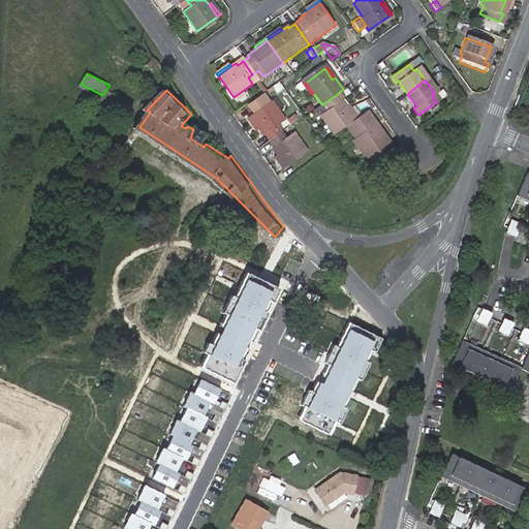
[(325,143),(347,127),(355,121),(341,102),(339,103),(335,96),(323,103),(329,111),(321,116),(330,129),(321,135),(325,143)]
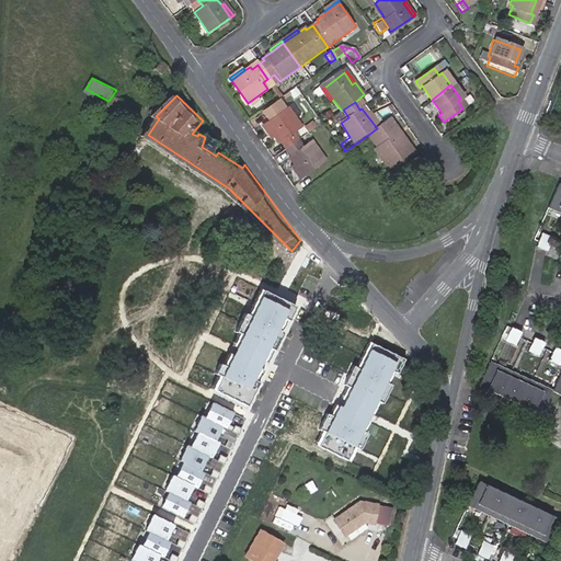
[(294,103),(265,123),(275,137),(279,144),(282,142),(286,149),(299,139),(296,135),(304,129),(296,118),(301,115),(294,103)]
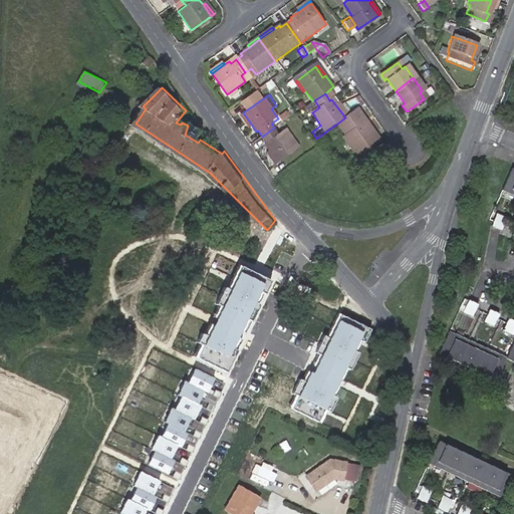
[(319,107),(314,100),(307,105),(312,112),(319,107)]
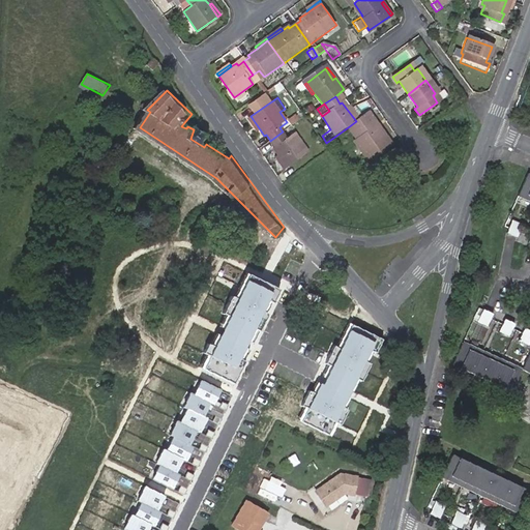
[(352,106),(347,110),(356,121),(361,118),(352,106)]
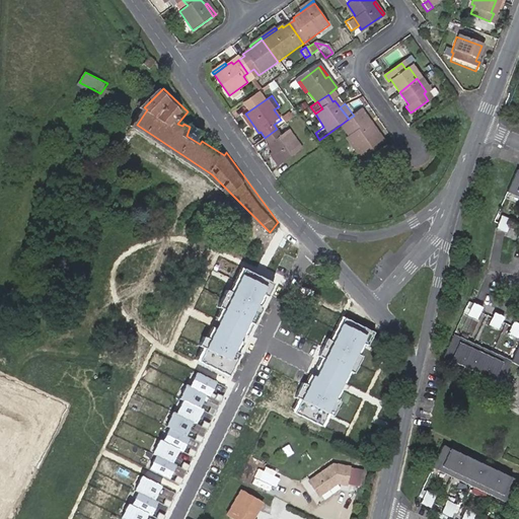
[(348,137),(362,158),(380,145),(382,144),(378,138),(370,127),(372,125),(362,109),(354,116),(349,119),(341,125),(349,136),(348,137)]
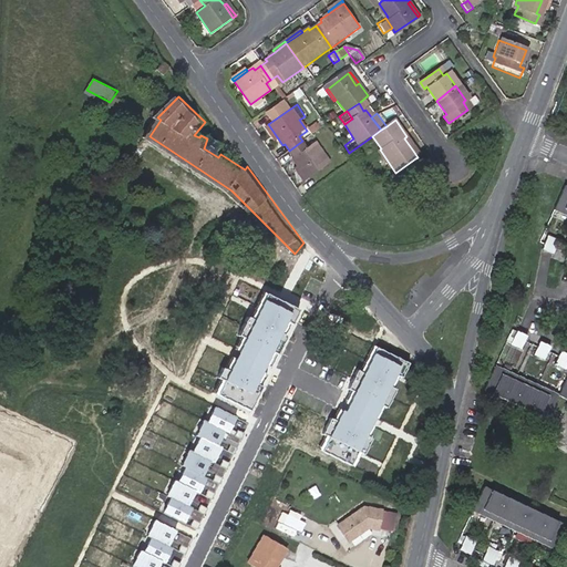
[(317,123),(308,130),(311,134),(320,129),(317,123)]
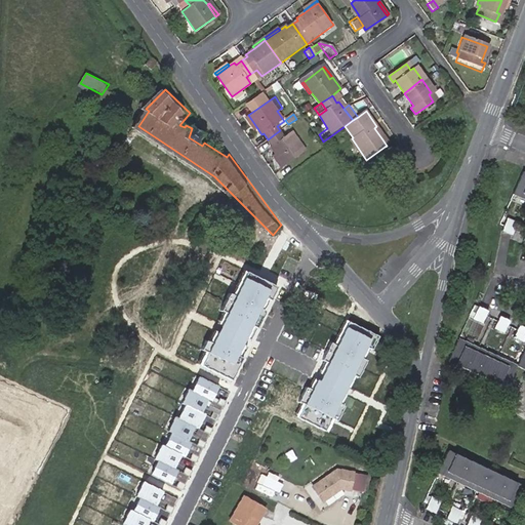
[(257,128),(248,115),(245,118),(253,130),(257,128)]
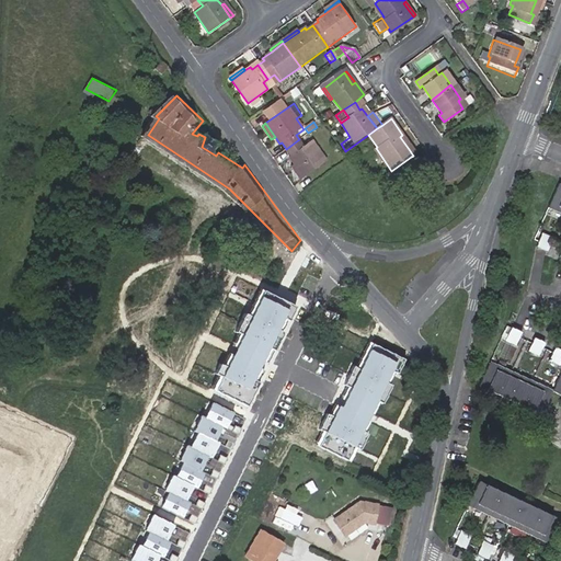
[(400,137),(409,149),(412,148),(402,135),(400,137)]
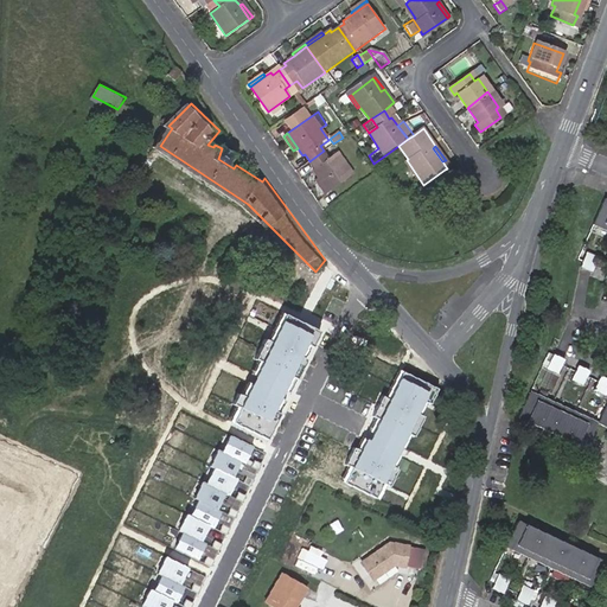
[(324,151),(310,161),(315,168),(313,171),(319,178),(330,193),(353,177),(338,154),(330,160),(324,151)]
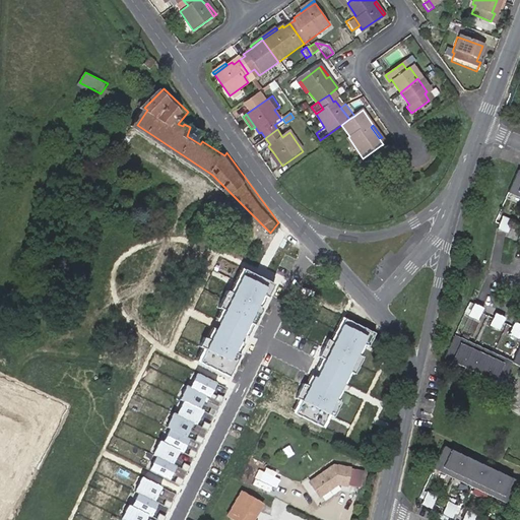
[(282,166),(273,152),(270,155),(278,168),(282,166)]
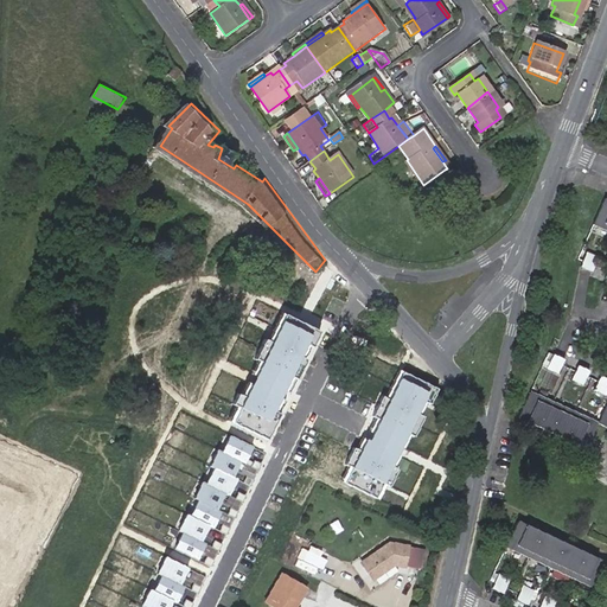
[(606,204),(604,203),(593,227),(606,232),(606,204)]
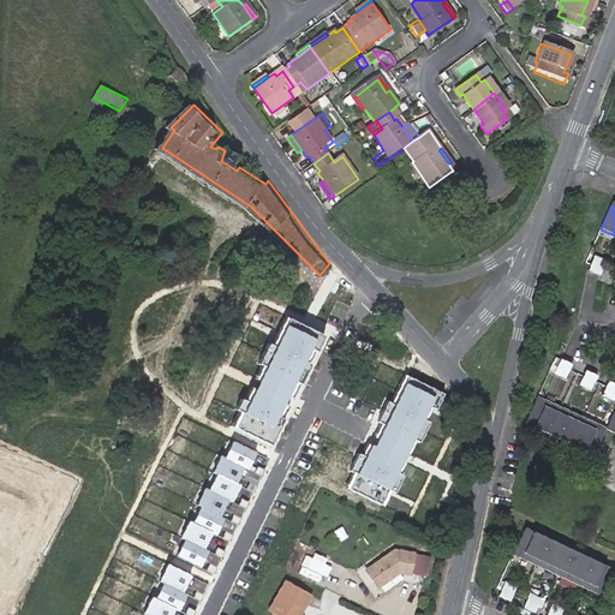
[(592,257),(587,268),(586,273),(601,280),(607,264),(592,257)]
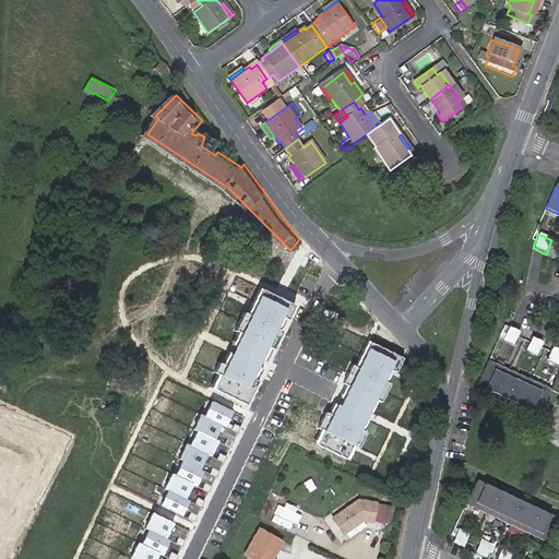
[(283,308),(258,295),(219,373),(245,387),(283,308)]
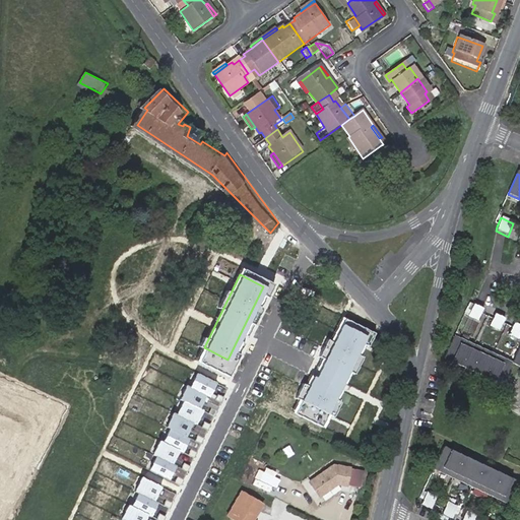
[(484,312),(473,307),(470,313),(467,319),(479,324),(484,312)]
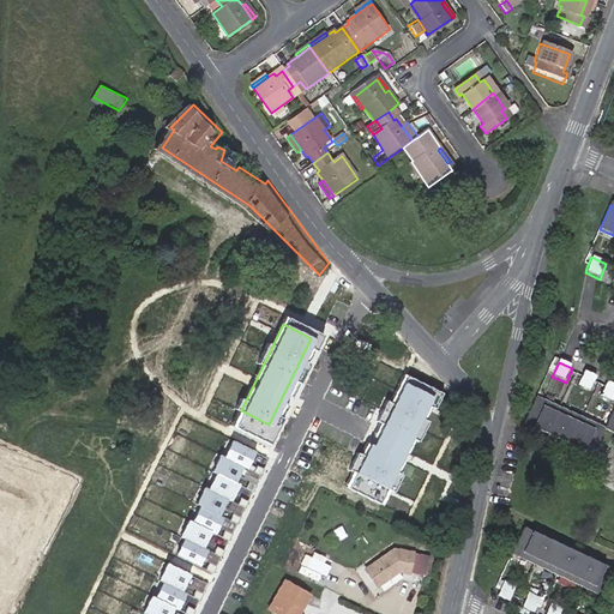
[(595,379),(582,372),(576,387),(590,393),(595,379)]
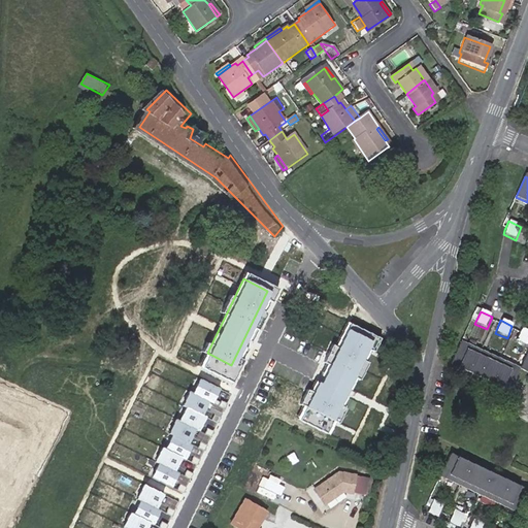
[(382,338),(380,335),(352,322),(339,345),(333,342),(324,361),(328,363),(322,375),(351,389),(357,376),(362,380),(370,361),(367,359),(372,349),(375,351),(382,338)]
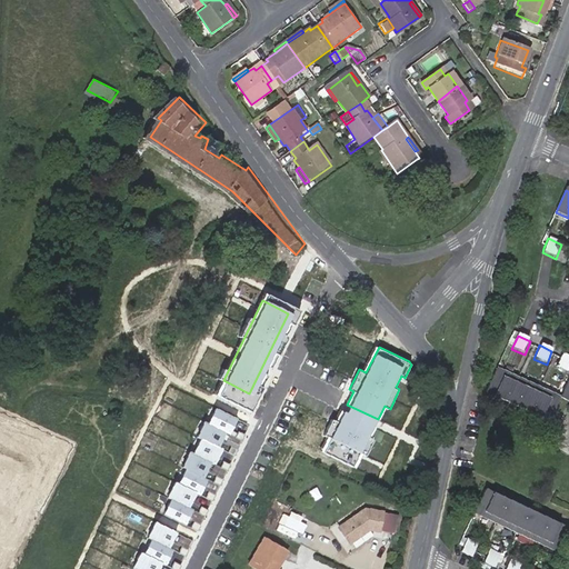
[(567,372),(568,366),(568,358),(560,355),(555,368),(567,372)]
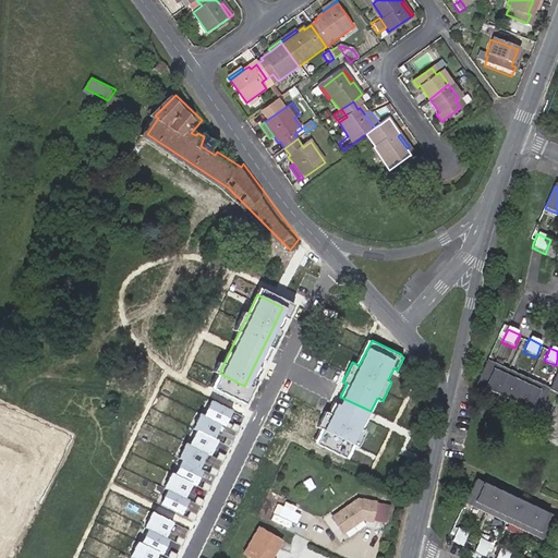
[(475,388),(497,398),(507,374),(486,365),(475,388)]
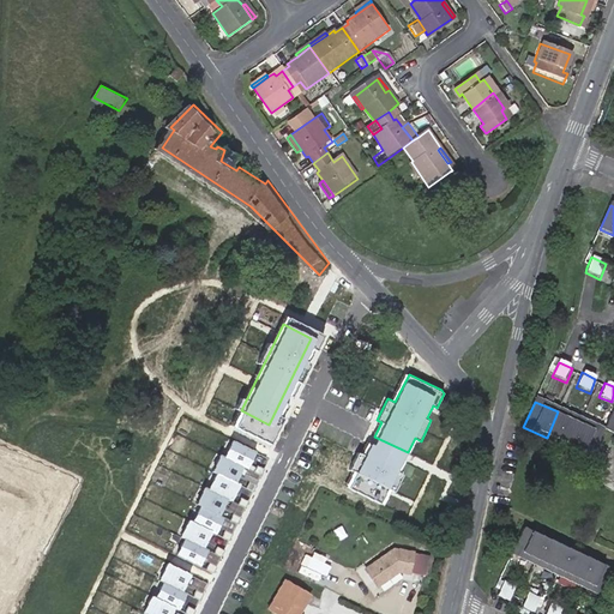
[(603,432),(613,435),(613,407),(603,432)]
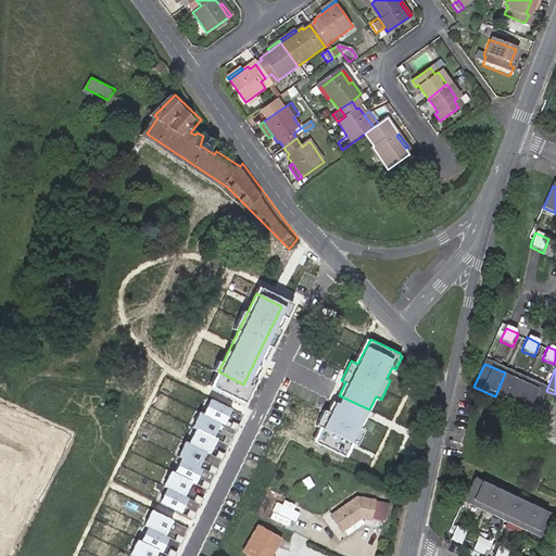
[(495,396),(516,406),(527,382),(505,373),(495,396)]
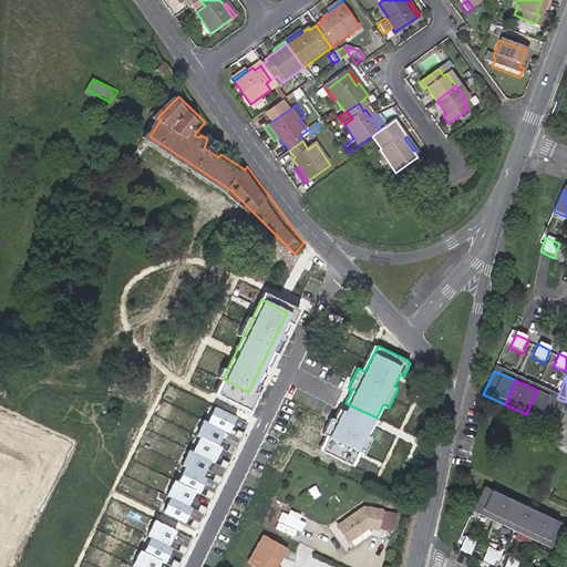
[(546,423),(557,399),(537,390),(526,414),(546,423)]
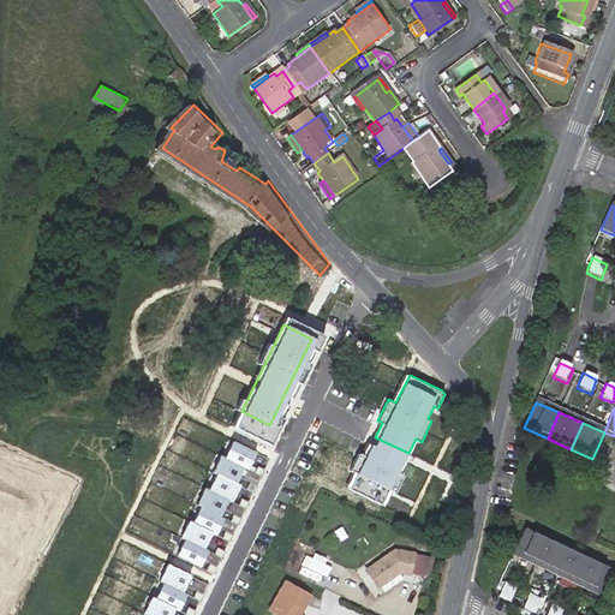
[(399,471),(408,453),(375,437),(368,455),(359,452),(350,470),(357,473),(350,489),(383,505),(392,489),(398,493),(406,475),(399,471)]
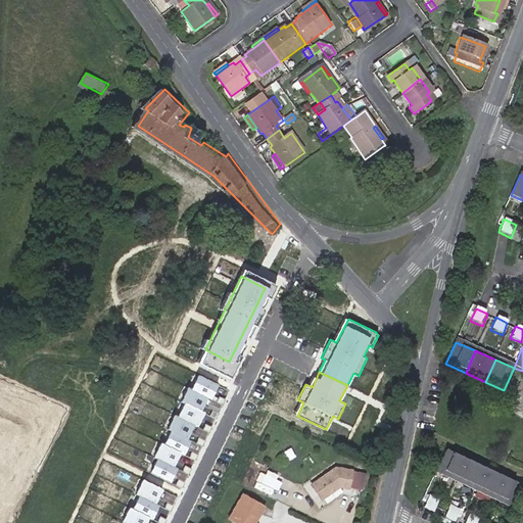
[(215,383),(196,374),(189,387),(204,394),(208,396),(215,383)]
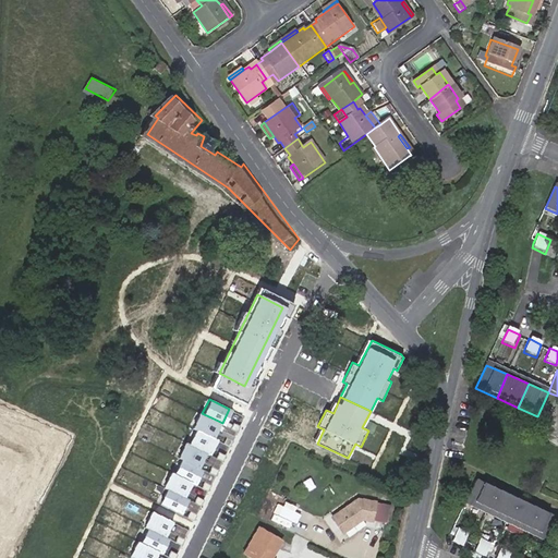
[(210,436),(218,421),(202,413),(198,411),(191,426),(195,428),(210,436)]
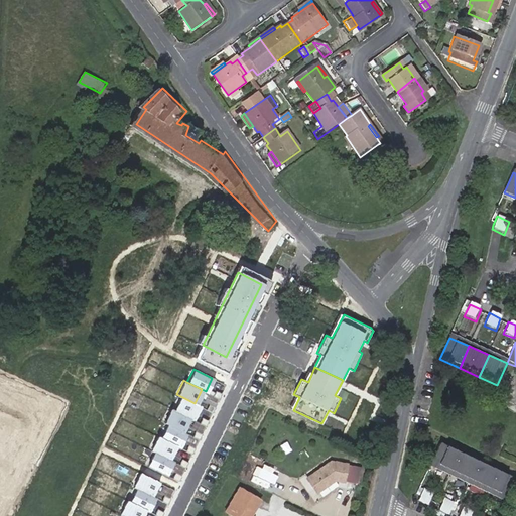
[(222,393),(216,390),(213,395),(219,399),(222,393)]
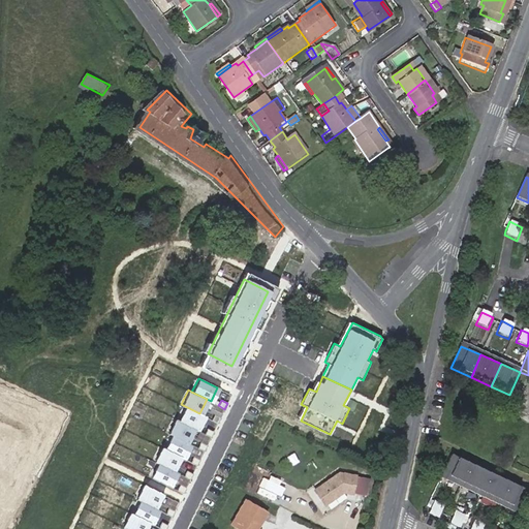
[(199,413),(185,406),(178,419),(195,428),(197,429),(204,415),(199,413)]
